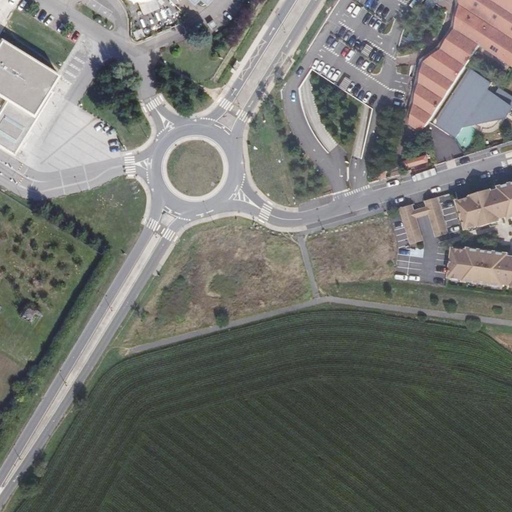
[(339,0),(296,66),(283,90),(288,116),(302,154),(327,177),(332,193),(344,190),(359,186),(372,182),(386,107),(413,112),(425,63),(442,50),(455,30),(461,7),(459,0),(339,0)]
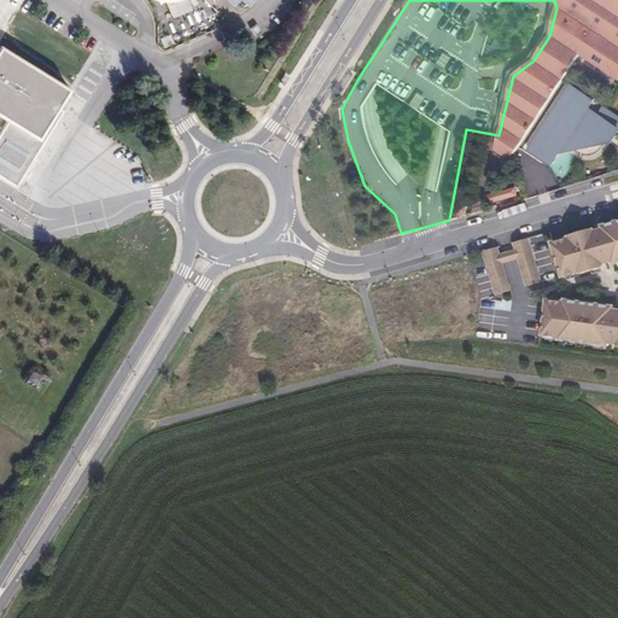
[(549,36),(581,56),(617,80),(617,0),(554,0),(557,9),(549,36)]
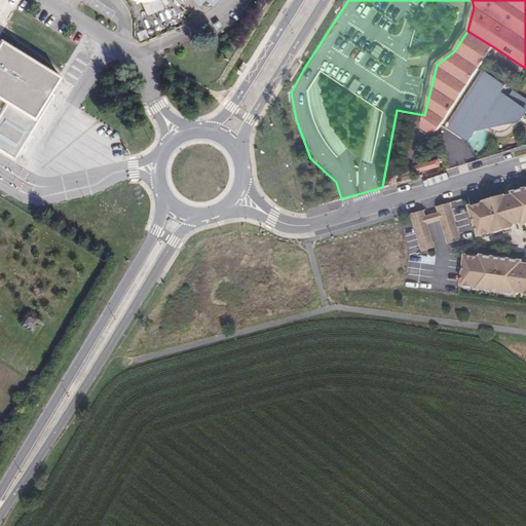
[(494,47),(467,31),(454,51),(481,69),(494,47)]
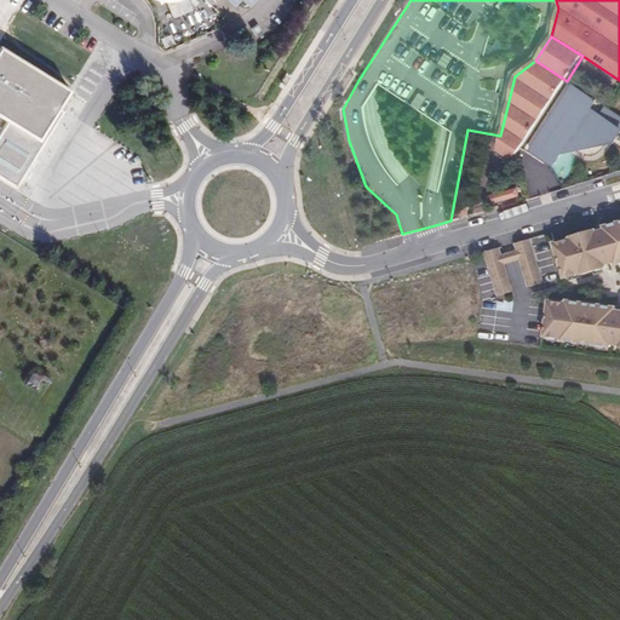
[(0,113),(10,119),(0,135),(0,176),(26,191),(76,108),(69,104),(80,87),(0,39),(0,113)]
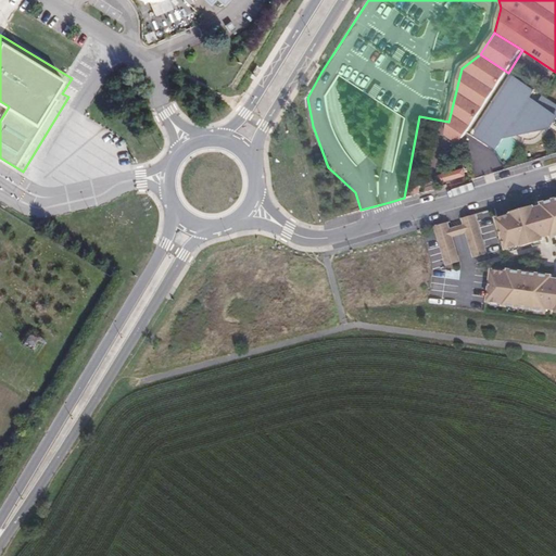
[(508,73),(480,54),(462,68),(496,91),(508,73)]
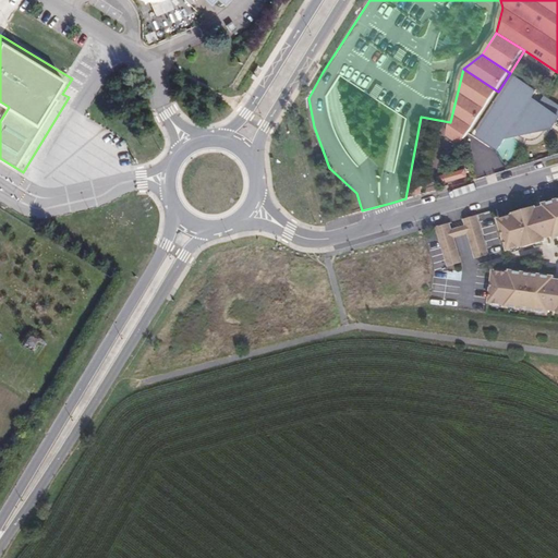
[(450,122),(447,136),(461,146),(471,133),(498,92),(463,69),(450,122)]
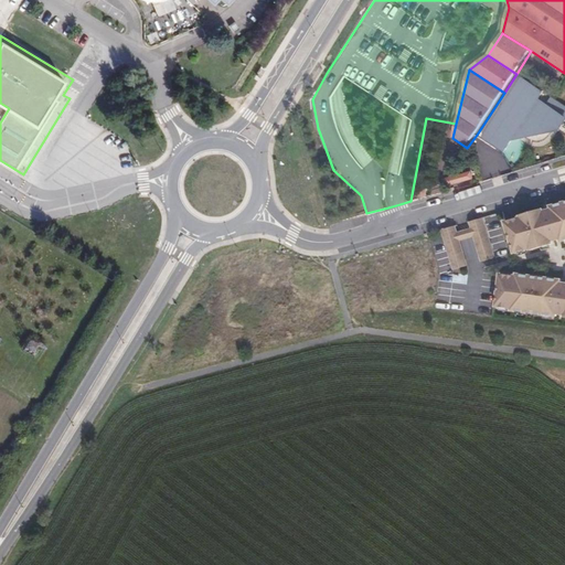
[(564,128),(564,105),(516,74),(504,93),(477,135),(505,152),(514,140),(558,132),(563,127),(564,128)]
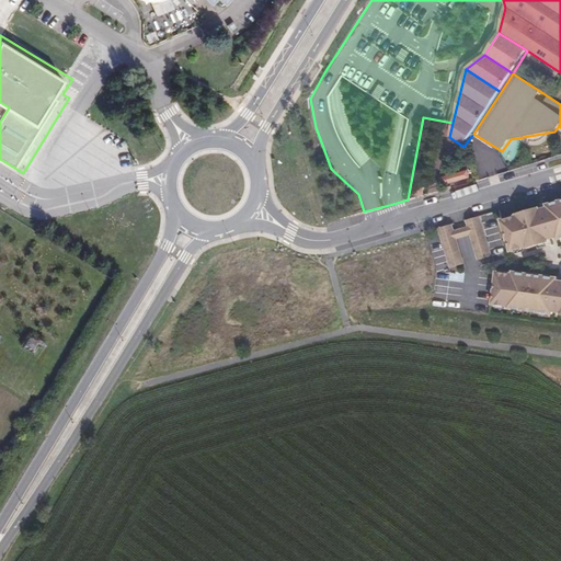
[(468,171),(443,178),(444,185),(470,179),(468,171)]
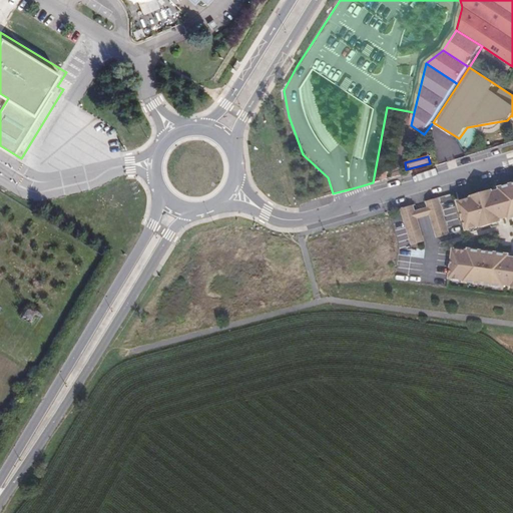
[(389,170),(381,168),(378,178),(387,180),(389,170)]
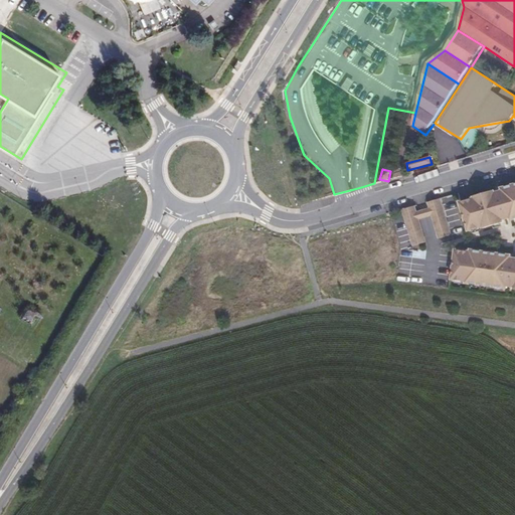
[(514,183),(461,199),(469,229),(514,217),(514,183)]
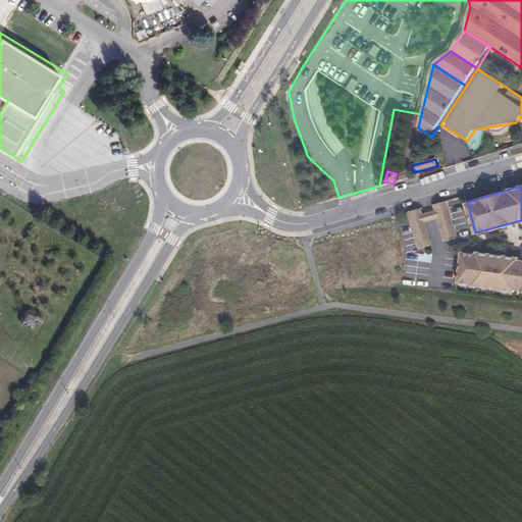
[(459,238),(448,201),(434,204),(436,210),(438,218),(445,241),(459,238)]
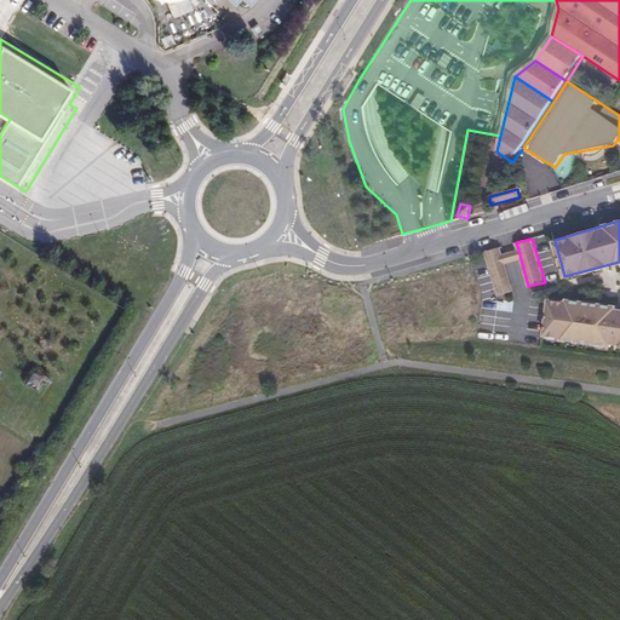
[(504,253),(501,246),(486,251),(498,296),(515,290),(506,263),(504,253)]
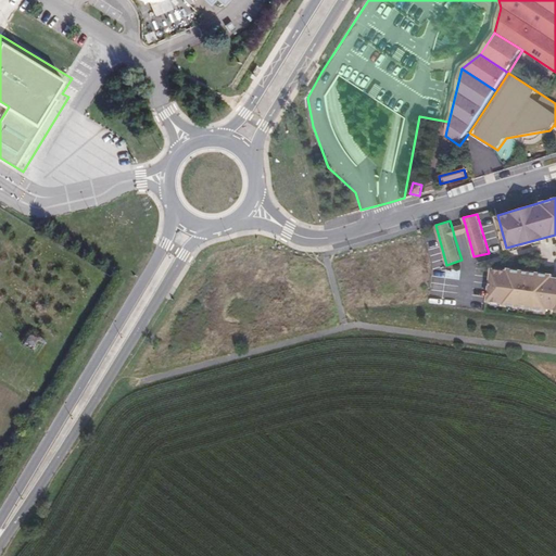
[(465,224),(452,227),(454,236),(467,232),(465,224)]
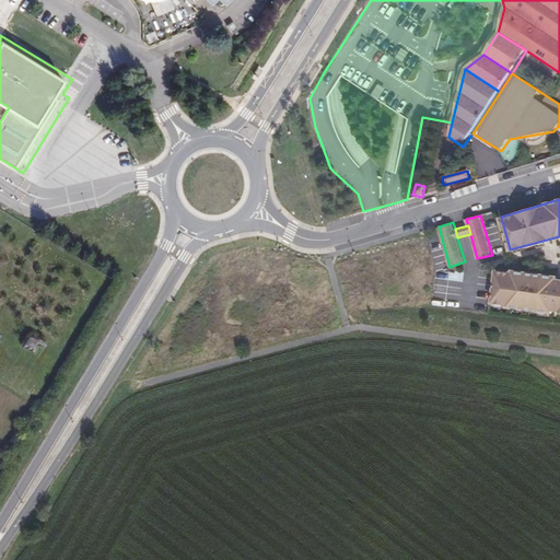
[(559,277),(496,268),(489,306),(559,316),(559,277)]
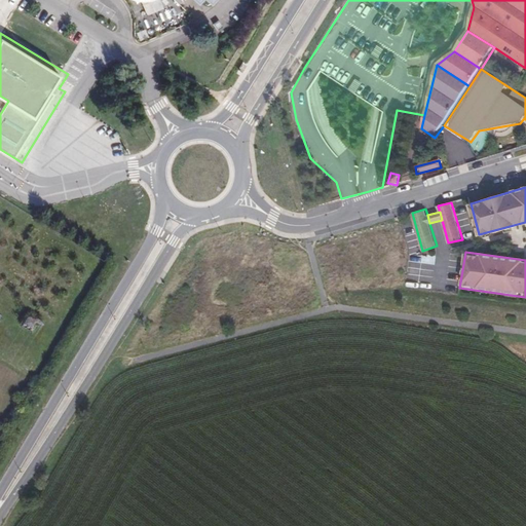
[(26,313),(20,324),(31,331),(37,322),(26,313)]
